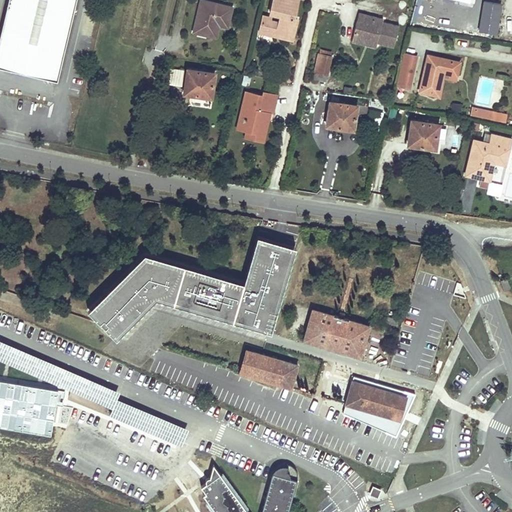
[(8,0),(0,35),(0,67),(57,81),(75,0),(8,0)]
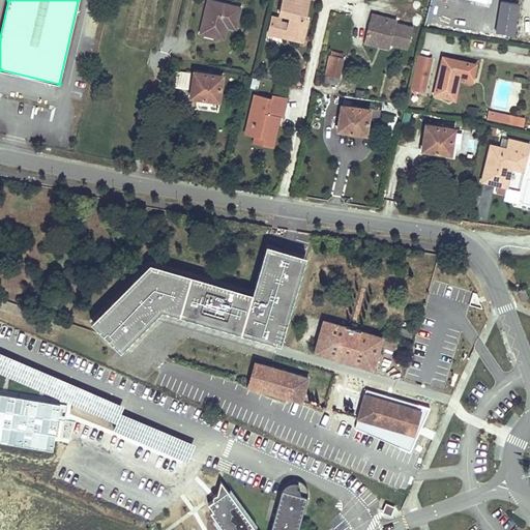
[(227,26),(235,28),(240,7),(208,0),(201,33),(218,37),(221,25),(227,26)]
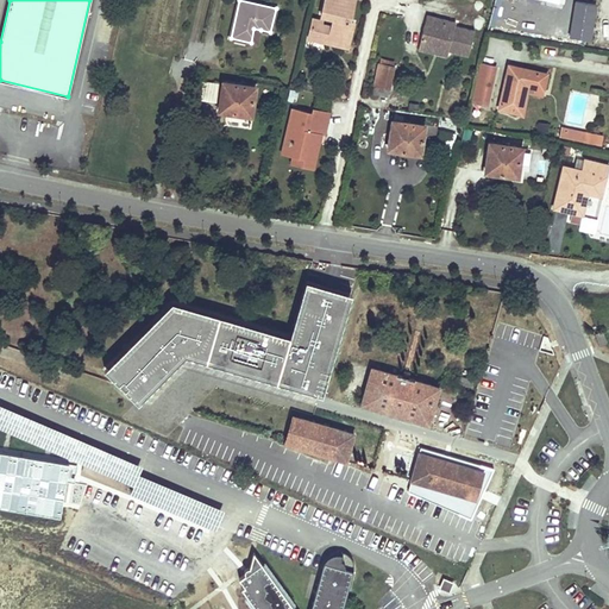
[(314,19),(309,39),(324,43),(325,37),(350,43),(355,23),(351,23),(356,0),(325,0),(322,17),(334,19),(332,26),(322,24),(322,22),(314,19)]
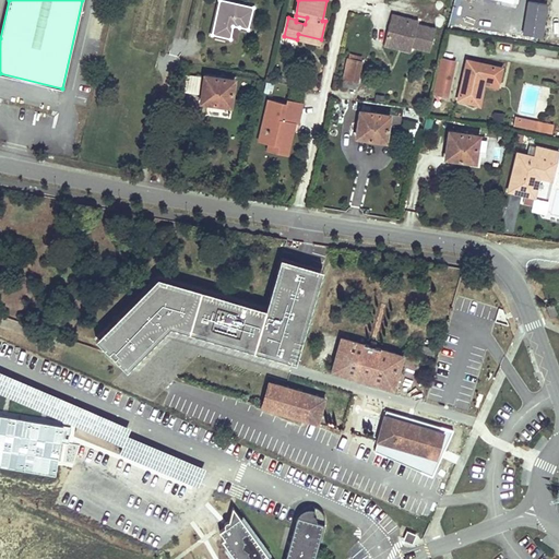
[(547,4),(528,2),(524,35),(543,37),(547,4)]
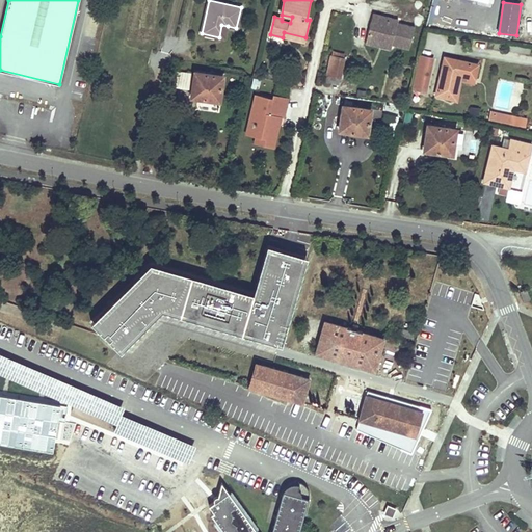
[(373,14),(367,41),(381,44),(382,40),(393,42),(392,45),(409,49),(416,26),(398,22),(398,19),(373,14)]
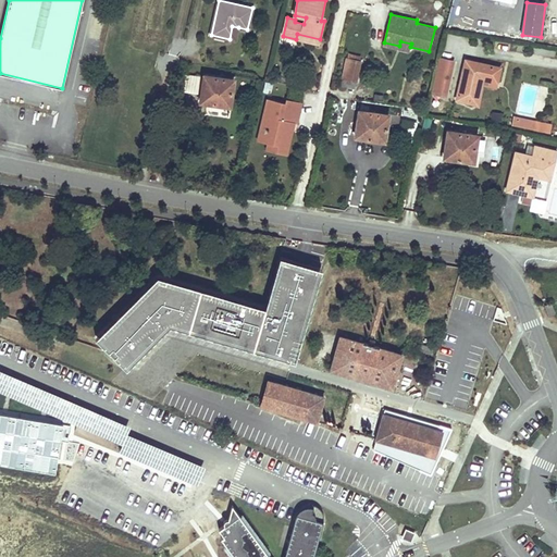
[(297,34),(296,39),(319,45),(320,39),(297,34)]
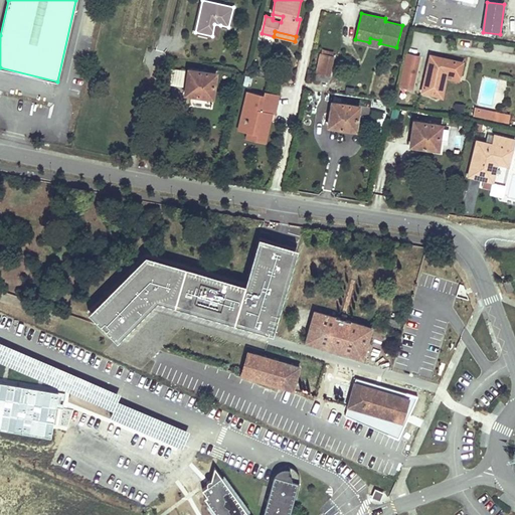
[(380,40),(370,38),(369,42),(355,39),(354,42),(378,48),(379,43),(380,40)]
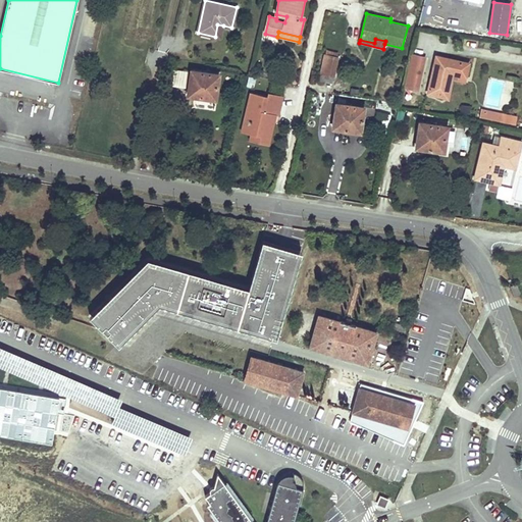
[(416,90),(424,57),(421,56),(422,54),(415,52),(414,54),(412,54),(405,87),(416,90)]
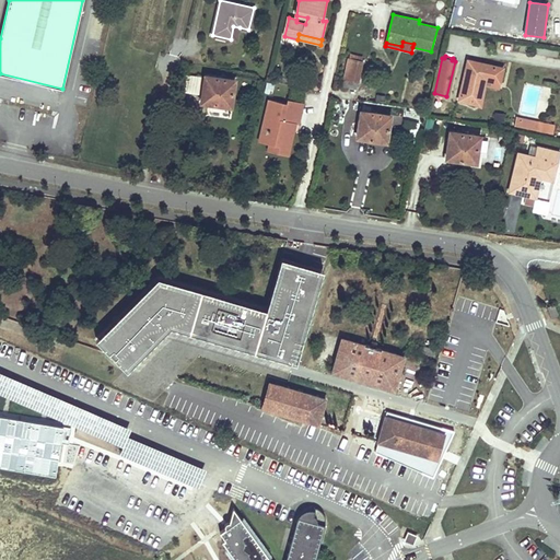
[(358,81),(362,61),(349,58),(345,78),(358,81)]
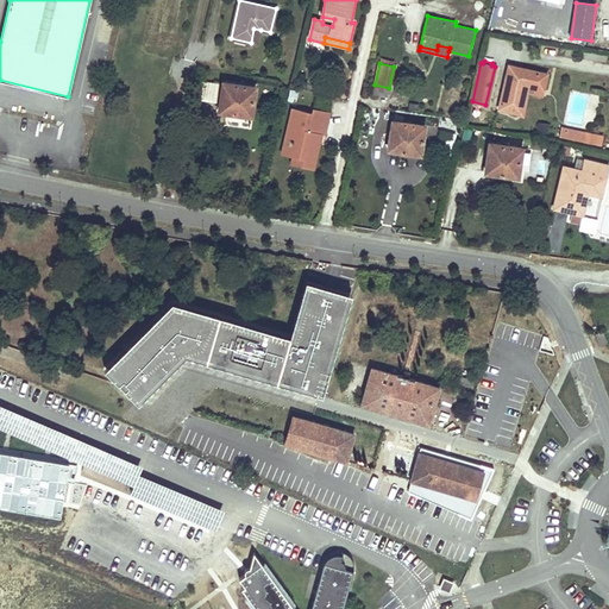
[(544,89),(547,74),(509,66),(498,108),(519,113),(522,94),(527,95),(528,92),(529,86),(544,89)]
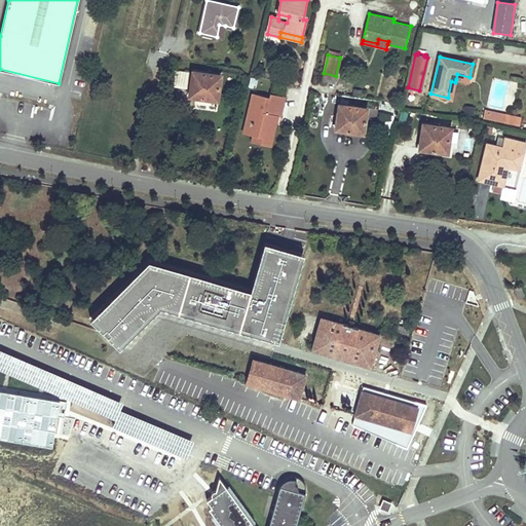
[(188,87),(189,71),(175,70),(174,86),(188,87)]
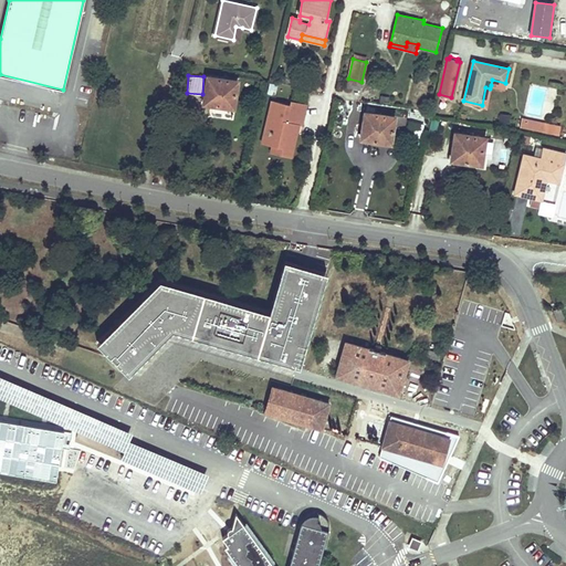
[(233,104),(237,81),(207,76),(203,103),(218,105),(219,102),(233,104)]
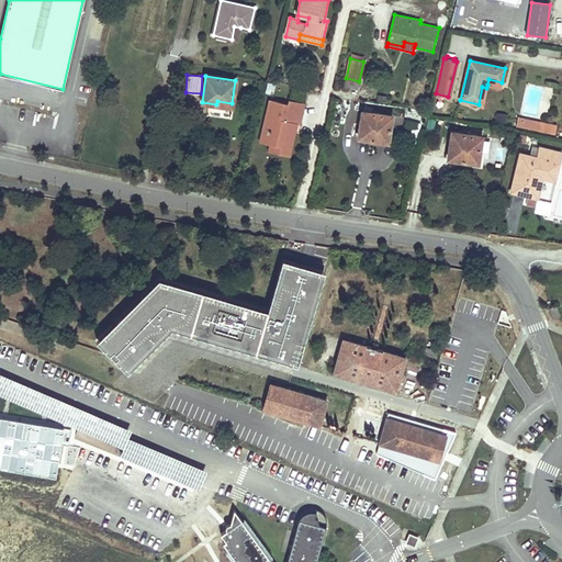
[(359,81),(346,78),(344,86),(358,89),(359,81)]
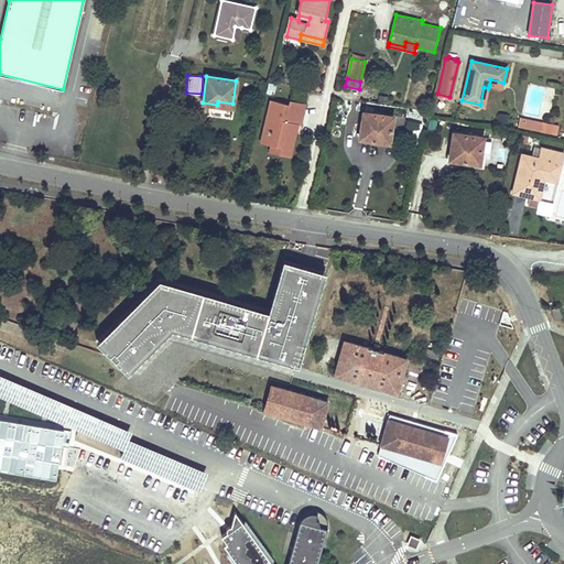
[(490,79),(489,85),(502,88),(503,83),(490,79)]
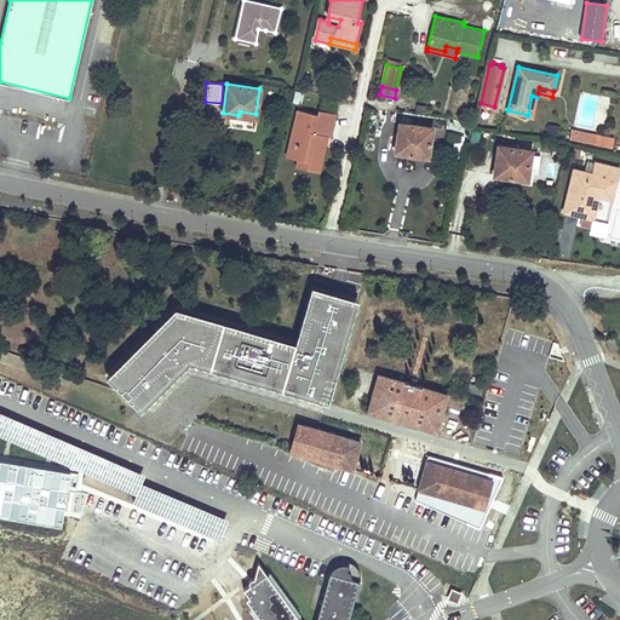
[(299,110),(288,156),(300,159),(311,161),(313,156),(323,159),(326,147),(321,145),(323,137),(331,138),(337,115),(320,112),(319,115),(299,110)]
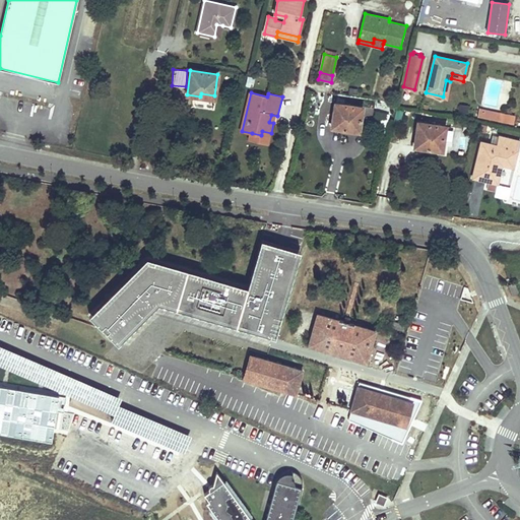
[(359,128),(362,107),(335,104),(331,128),(345,130),(345,126),(359,128)]
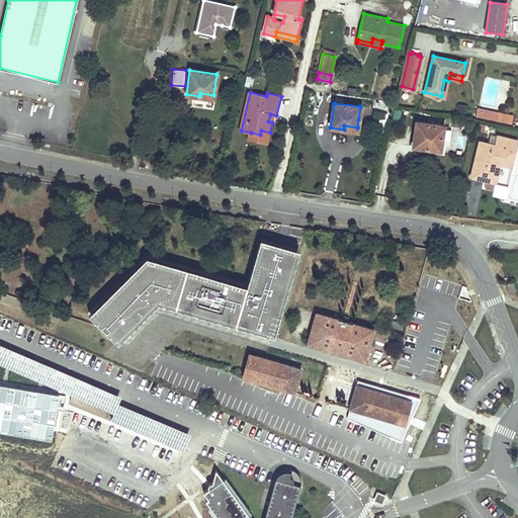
[(477,109),(475,117),(484,119),(485,114),(480,112),(481,110),(477,109)]
